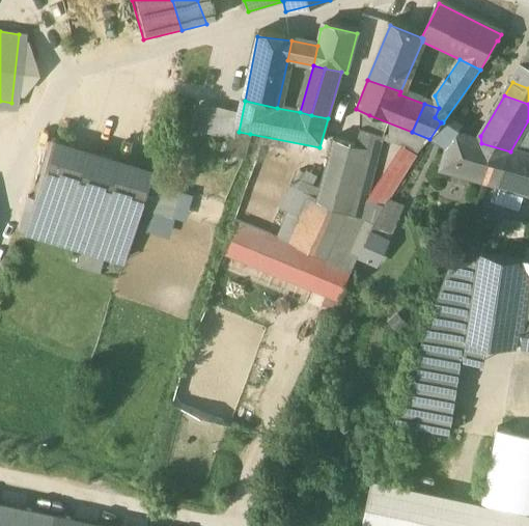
[(412,132),(369,115),(362,133),(381,140),(404,149),(412,132)]
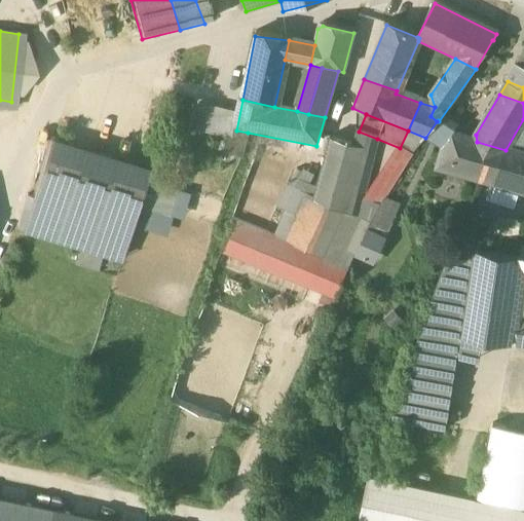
[(439,121),(438,120),(437,121),(425,138),(424,139),(426,141),(432,144),(441,148),(445,139),(447,140),(453,129),(439,121)]
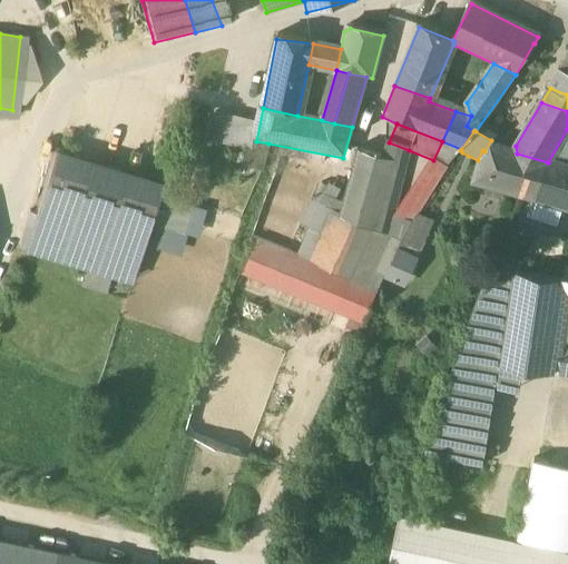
[(256,141),(253,140),(251,152),(245,151),(241,168),(262,174),(268,144),(256,141)]
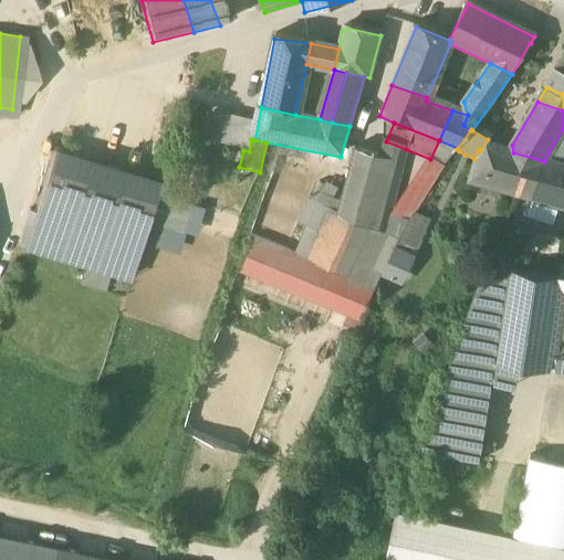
[(458,148),(439,140),(430,159),(445,165),(457,149),(458,148)]
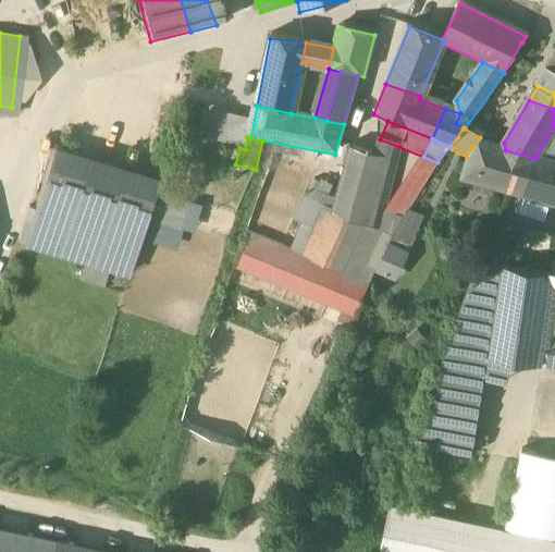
[(299,228),(290,252),(368,285),(369,286),(396,222),(379,215),(399,147),(380,139),(373,155),(350,149),(335,203),(315,195),(303,199),(292,224),(299,228)]
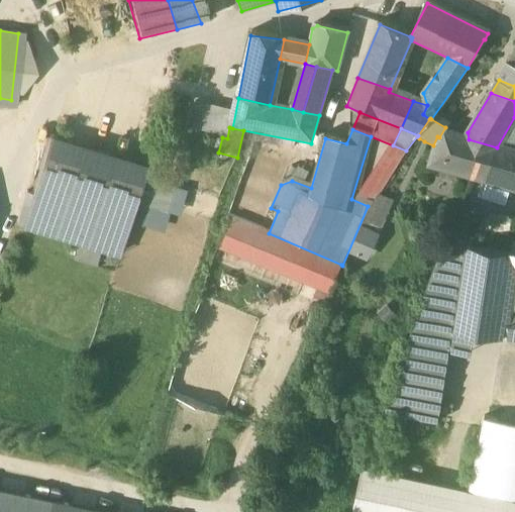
[(439,137),(437,136),(433,145),(426,171),(470,182),(479,148),(439,137)]
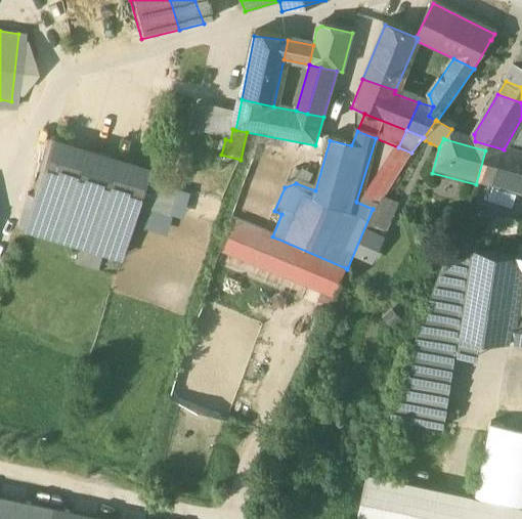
[(147,171),(48,140),(22,231),(120,261),(147,171)]
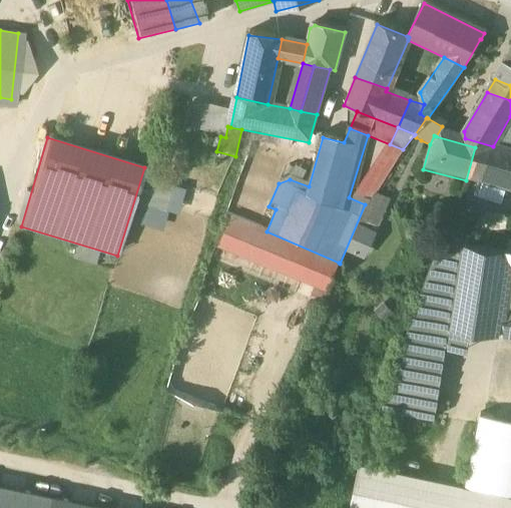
[(421,140),(416,137),(412,143),(417,146),(421,140)]
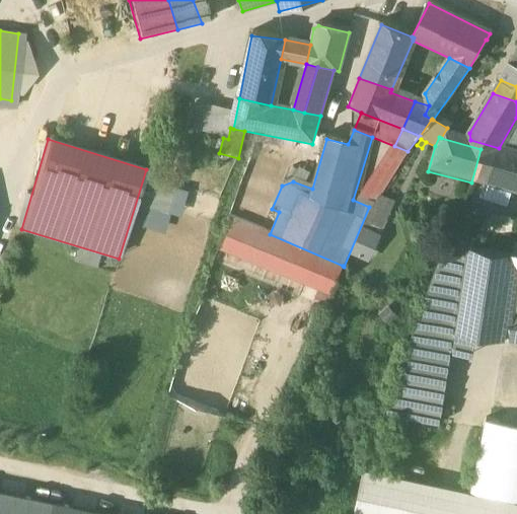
[(516,159),(496,153),(481,149),(471,182),(488,188),(482,202),(505,210),(510,195),(516,196),(516,159)]
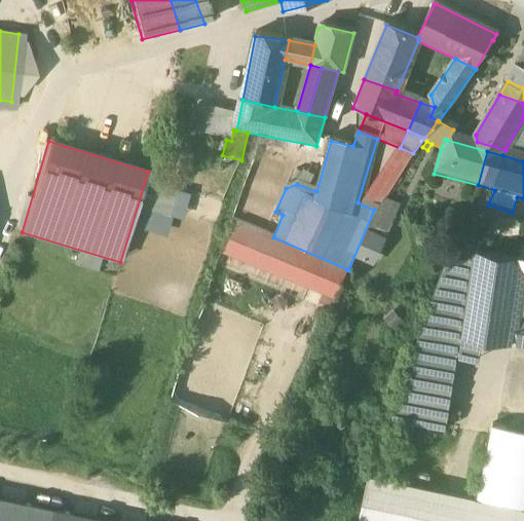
[(222,253),(334,300),(347,269),(273,237),(235,222),(222,253)]
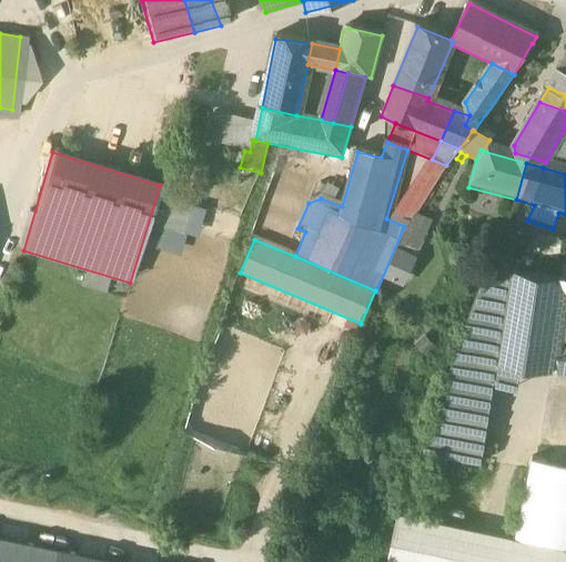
[(563,283),(511,274),(496,367),(548,375),(551,360),(559,300),(563,283)]
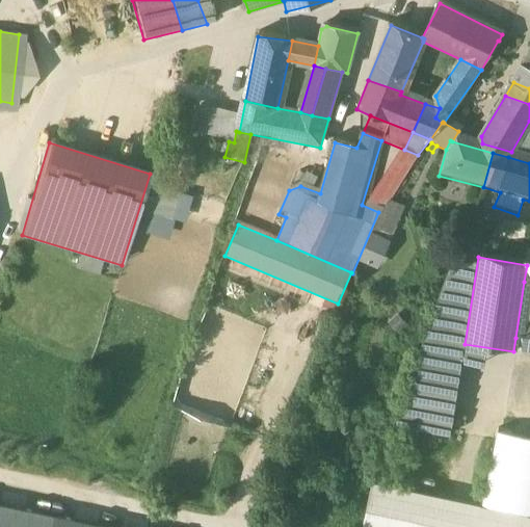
[(529,283),(524,282),(515,338),(529,340),(529,283)]
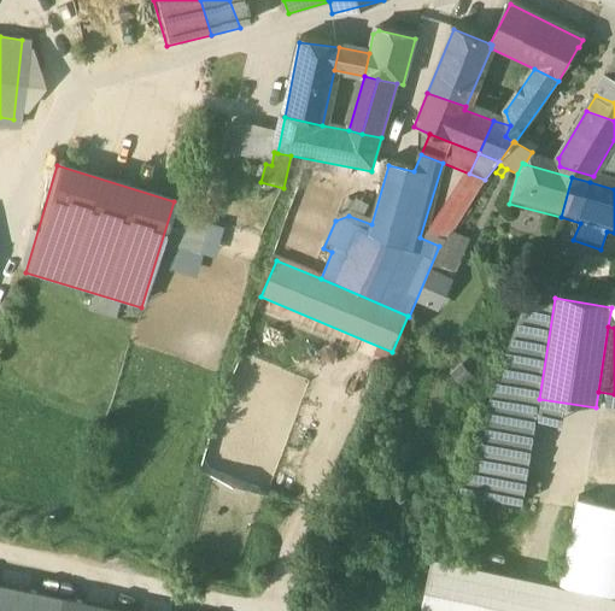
[(201,475),(267,498),(306,385),(242,362),(201,475)]
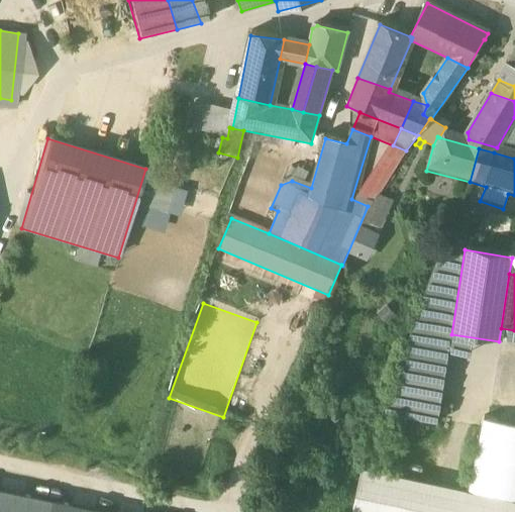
[(514,330),(501,328),(499,341),(514,343),(514,330)]
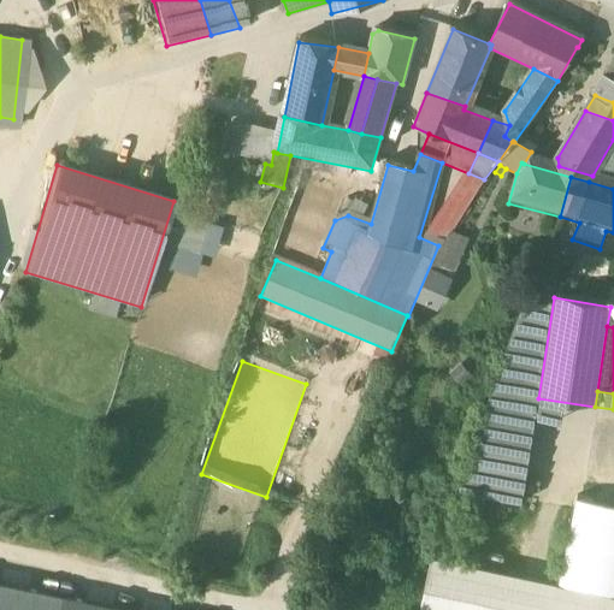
[(613,509),(576,502),(558,587),(613,599),(613,509)]
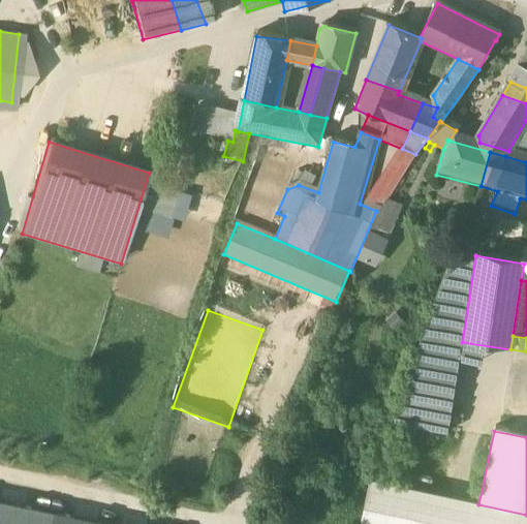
[(526,523),(526,515),(369,481),(359,523),(526,523)]
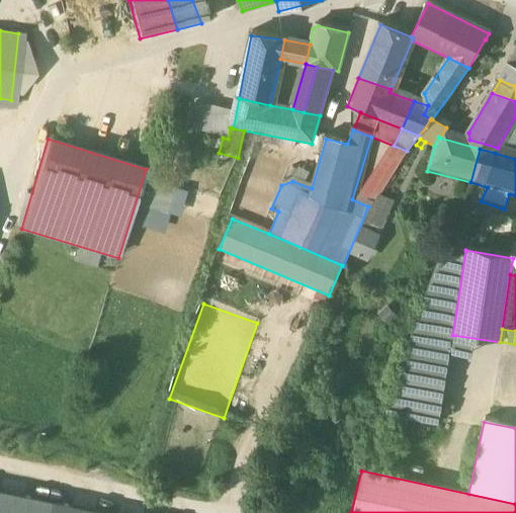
[(45,512),(47,507),(0,495),(0,512),(45,512)]
